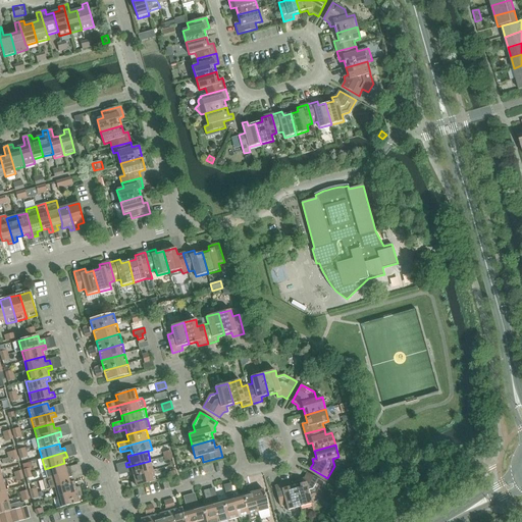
[(134,476),(153,471),(150,461),(126,467),(127,472),(133,471),(134,476)]
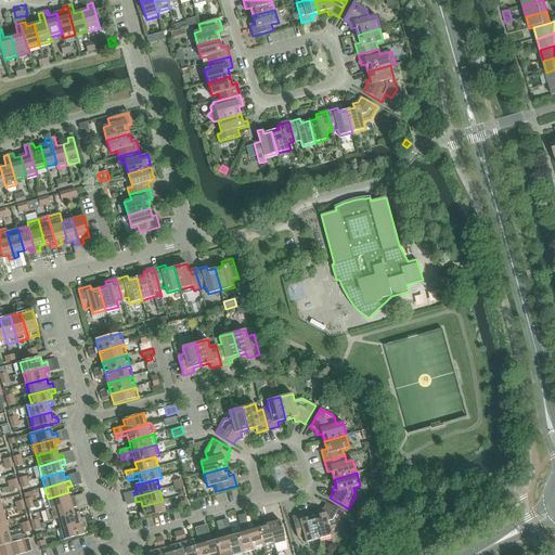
[(46,511),(51,510),(76,502),(75,498),(71,499),(68,492),(48,499),(43,500),(46,511)]
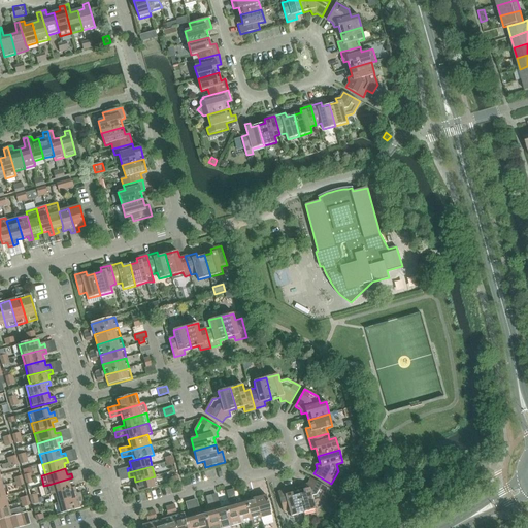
[(155,476),(135,482),(137,488),(132,489),(134,494),(158,487),(155,476)]
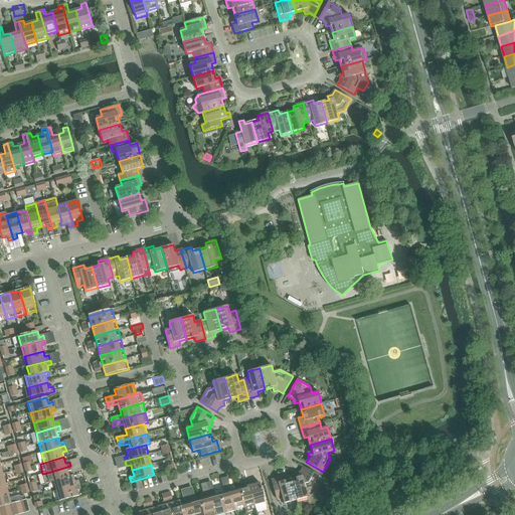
[(47,473),(42,474),(45,484),(54,482),(54,481),(69,477),(68,477),(67,472),(71,471),(70,466),(47,473)]
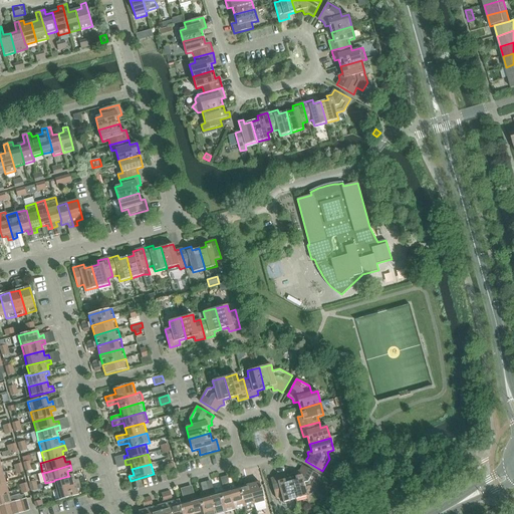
[(297,476),(289,478),(295,499),(307,496),(305,489),(312,488),(319,475),(303,466),(300,471),(295,472),(297,476)]
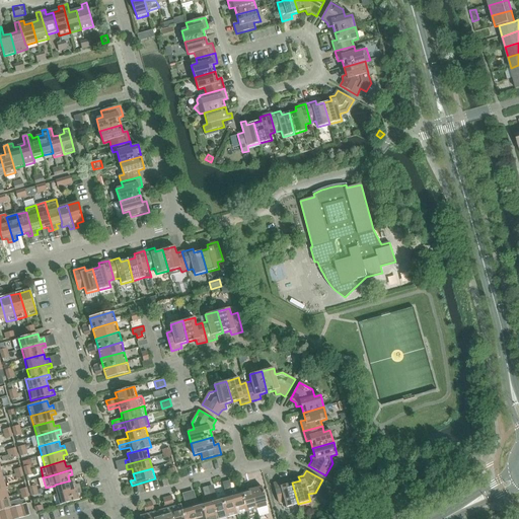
[(57,495),(81,489),(79,484),(75,485),(74,478),(69,480),(70,480),(55,485),(55,486),(57,495)]
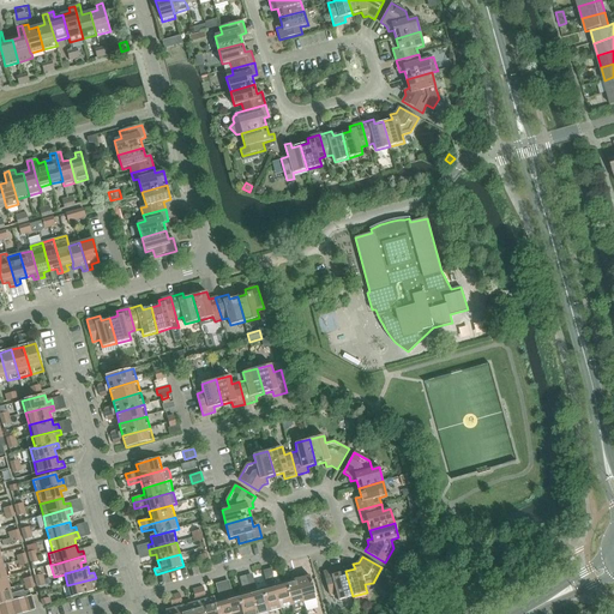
[(242,571),(245,578),(256,575),(253,567),(242,571)]
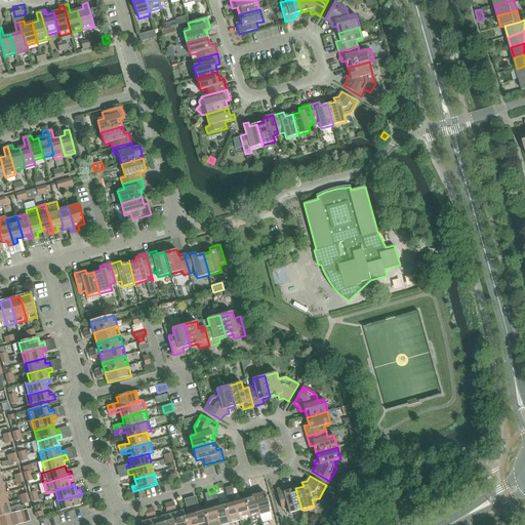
[(301,510),(295,488),(288,490),(287,486),(277,489),(282,509),(287,507),(289,513),(301,510)]
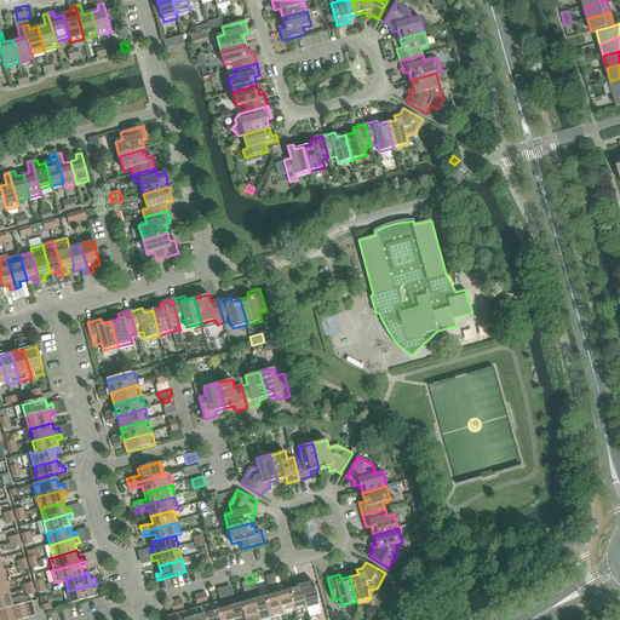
[(299,580),(308,608),(309,613),(321,609),(320,604),(313,581),(306,584),(304,578),(299,580)]
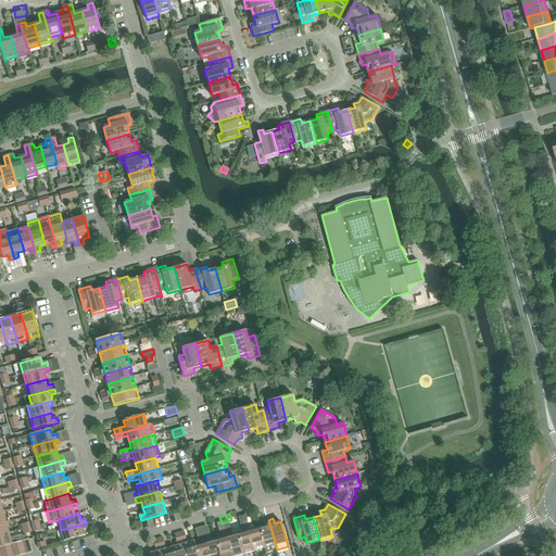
[(277,550),(276,545),(268,520),(264,521),(265,526),(258,528),(265,548),(266,553),(277,550)]
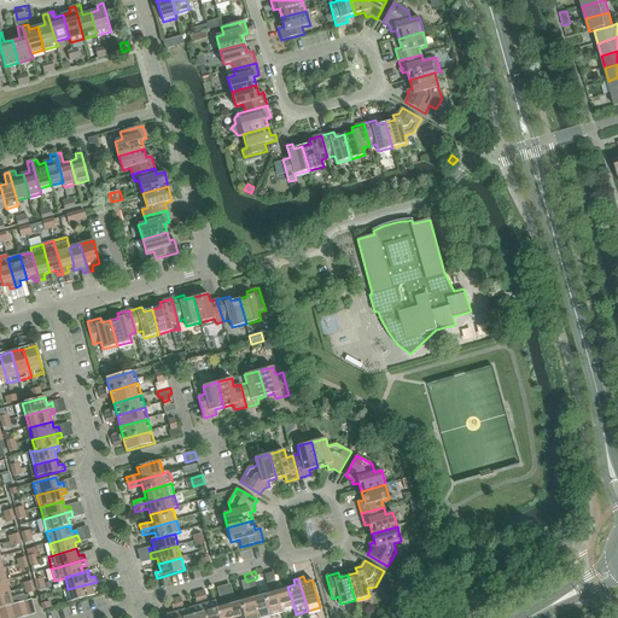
[(0,595),(10,593),(7,581),(0,582),(0,595)]
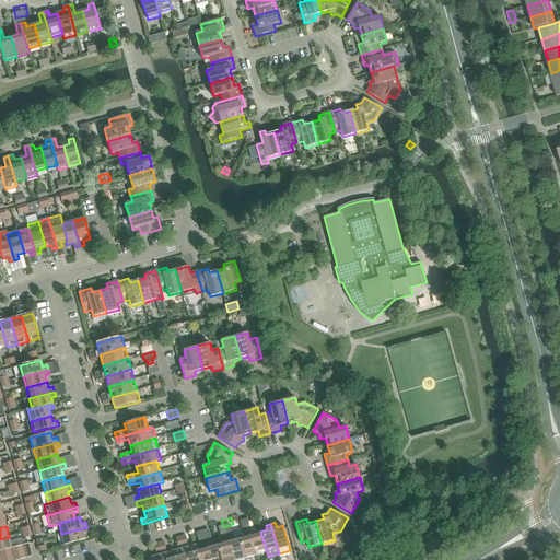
[(361,526),(359,531),(365,535),(369,531),(361,526)]
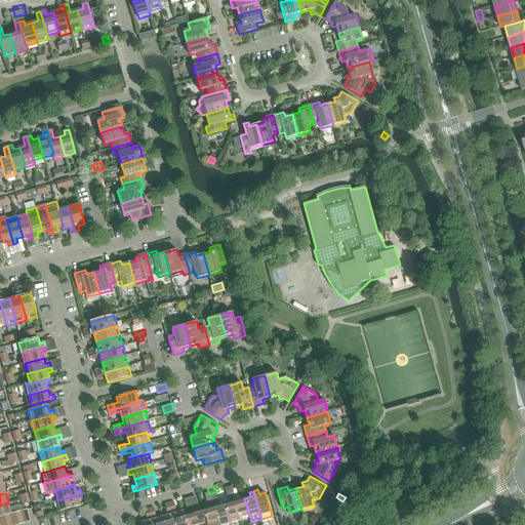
[(57,500),(61,511),(80,506),(79,499),(83,498),(82,494),(57,500)]
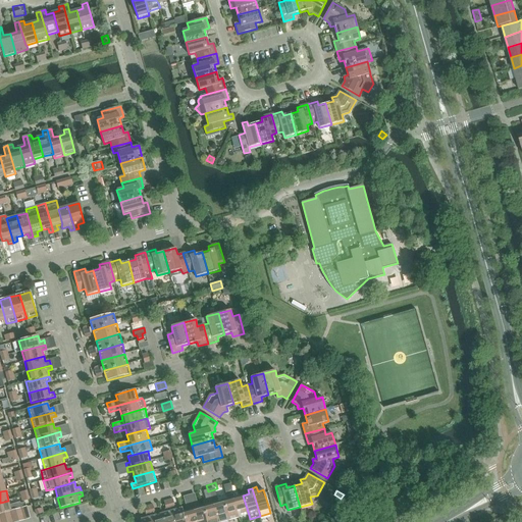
[(231,493),(239,517),(249,515),(243,496),(238,497),(237,492),(231,493)]
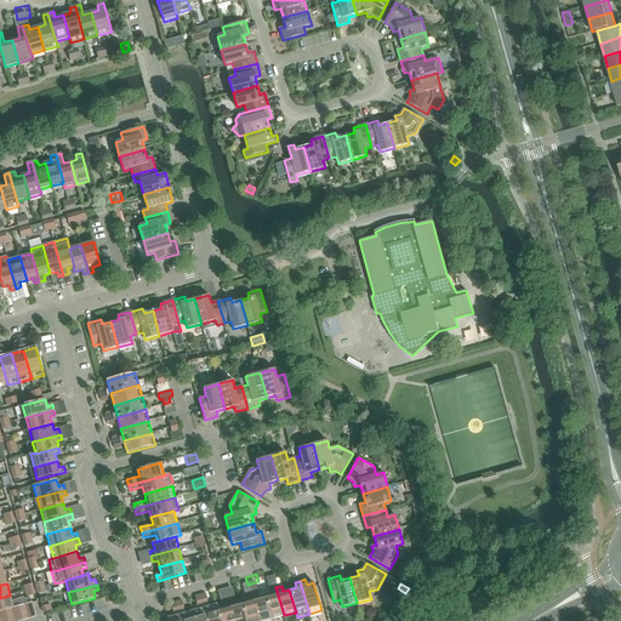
[(266,596),(272,619),(284,615),(275,587),(271,588),(272,594),(266,596)]
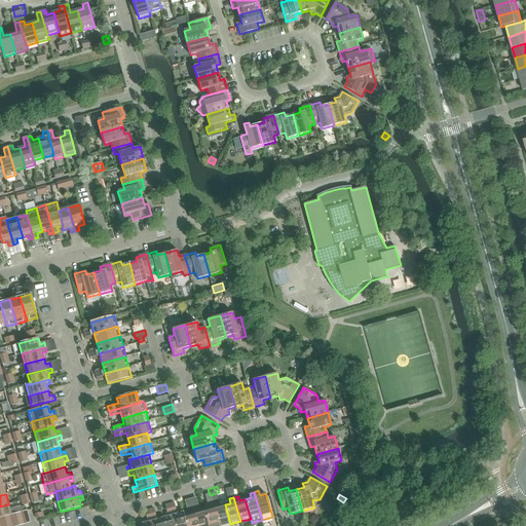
[(214,503),(219,525),(223,525),(230,524),(225,504),(219,506),(218,501),(214,503)]
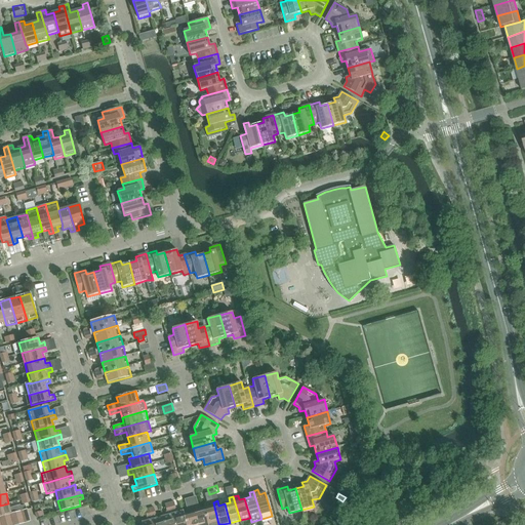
[(174,501),(169,503),(175,524),(186,524),(184,515),(185,515),(183,511),(177,513),(174,501)]
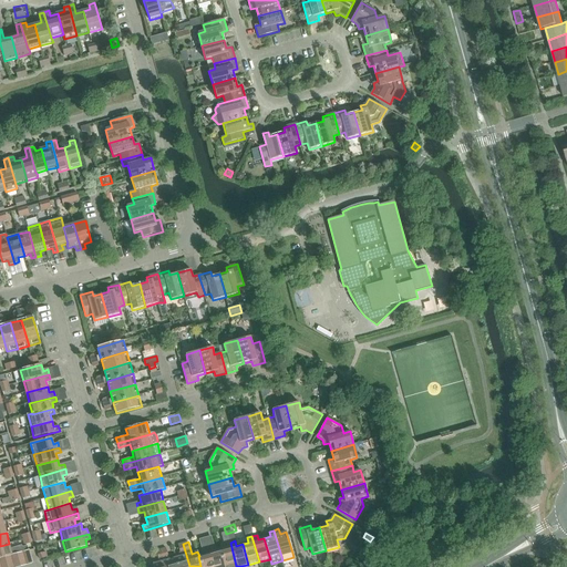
[(236,566),(230,543),(225,544),(226,548),(220,550),(225,566),(236,566)]
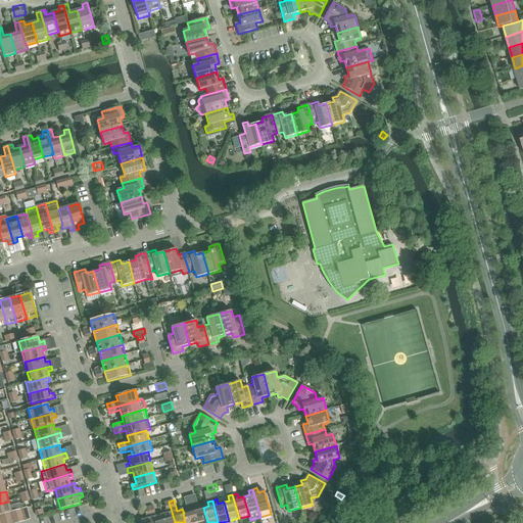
[(0,515),(4,514),(10,513),(11,512),(15,511),(21,509),(27,508),(26,504),(20,505),(20,503),(9,506),(8,502),(0,504),(0,515)]
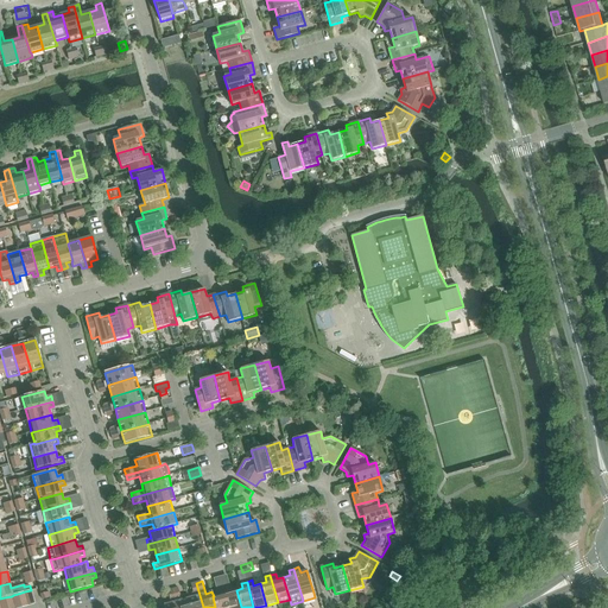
[(203,607),(196,583),(191,584),(195,596),(188,599),(190,607),(203,607)]
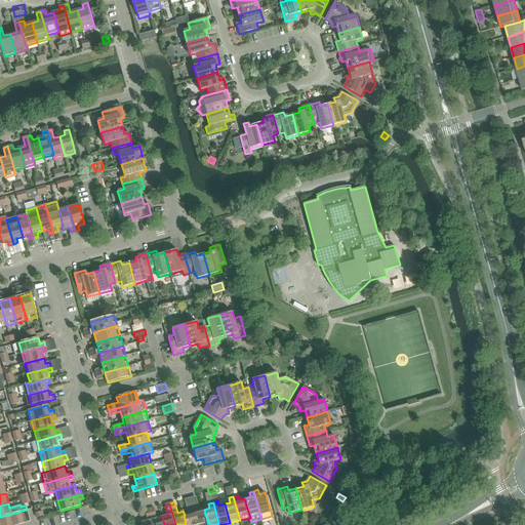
[(193,508),(197,524),(208,524),(204,510),(199,511),(198,507),(193,508)]
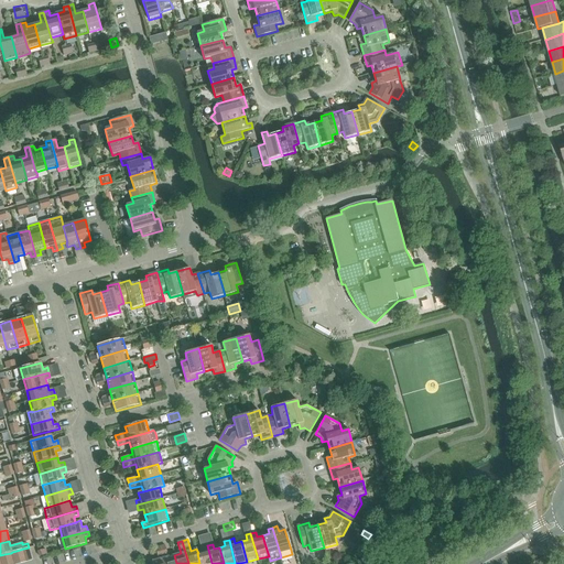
[(165,563),(176,563),(174,555),(169,556),(165,545),(161,546),(165,563)]
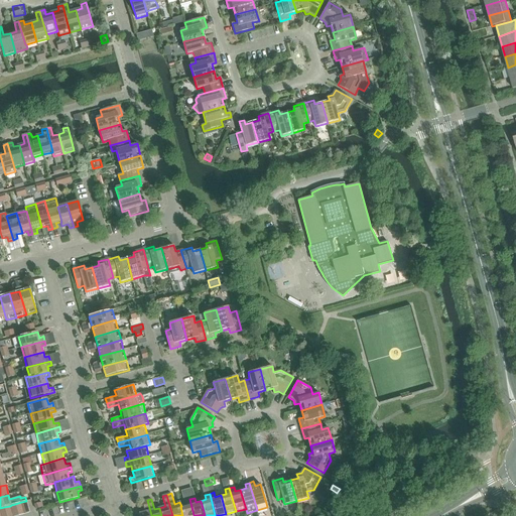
[(194,515),(189,499),(185,500),(186,505),(181,506),(180,506),(182,515),(194,515)]
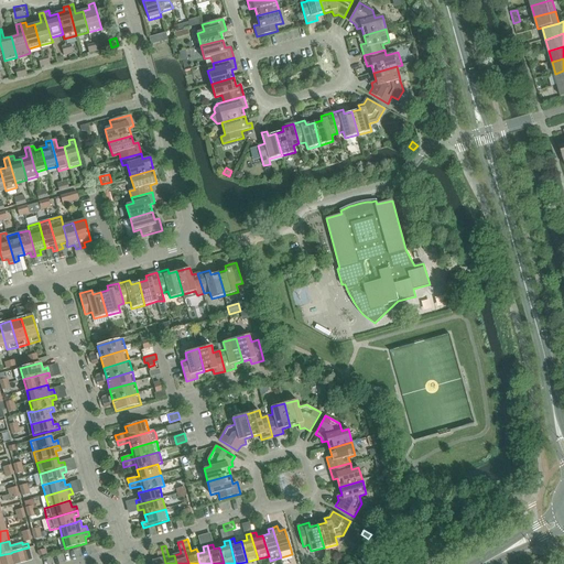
[(165,563),(161,546),(155,548),(159,560),(152,561),(152,563),(165,563)]
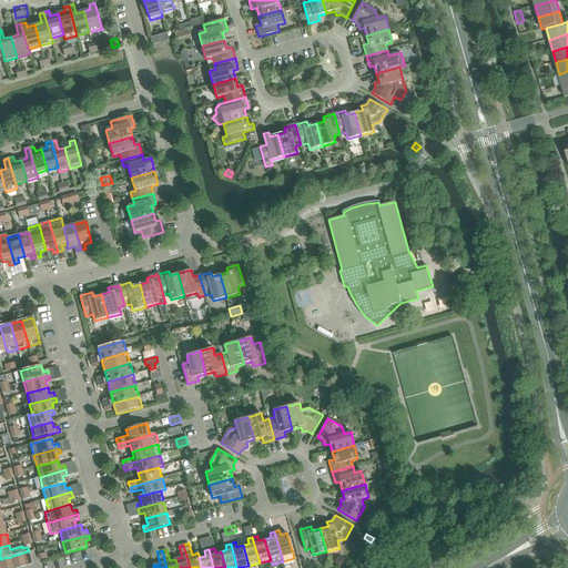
[(33,564),(29,551),(23,553),(27,566),(33,564)]
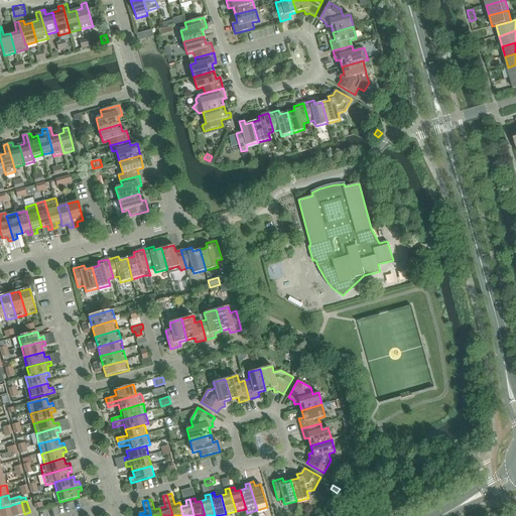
[(21,502),(15,504),(19,515),(24,514),(21,502)]
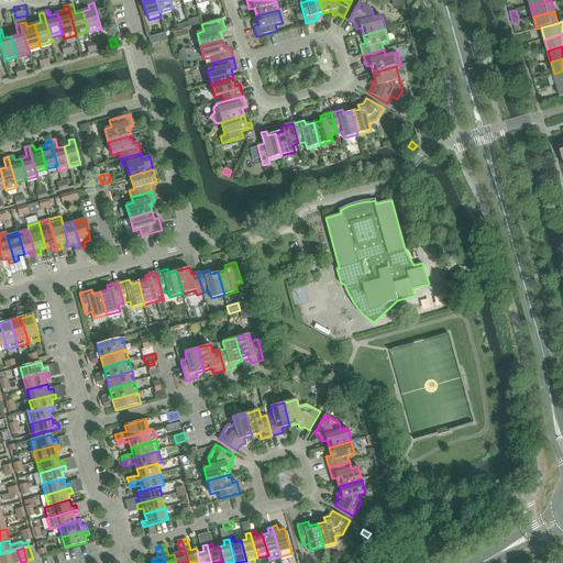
[(12,551),(11,552),(13,562),(18,562),(21,562),(17,550),(12,551)]
